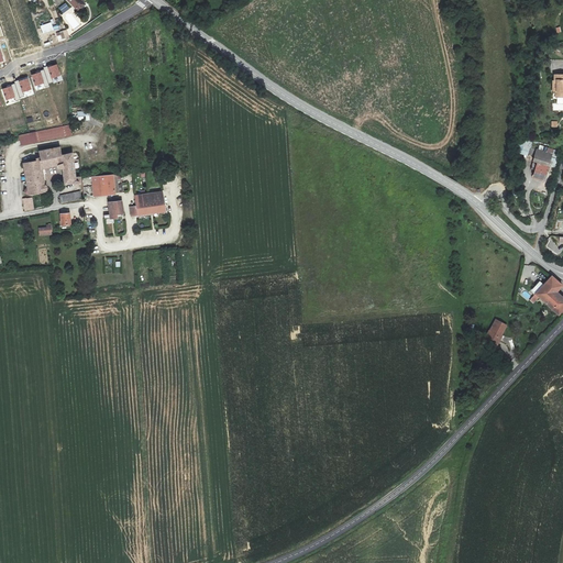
[(67,0),(78,10),(86,3),(81,0),(67,0)]
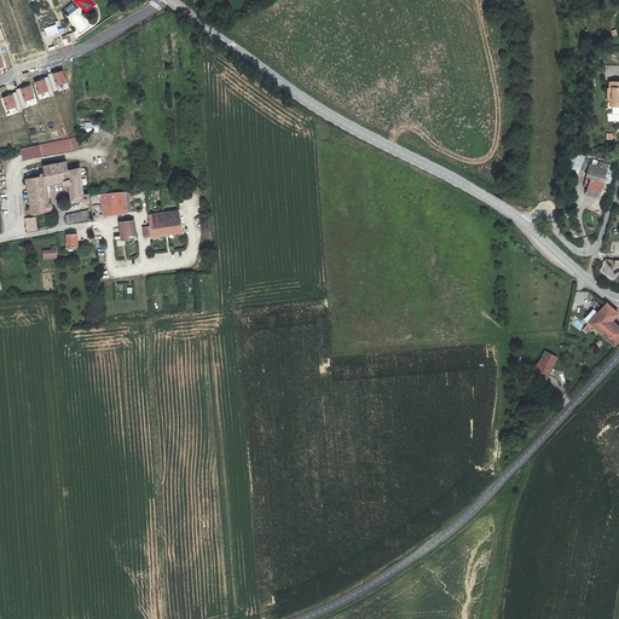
[(65,9),(70,15),(76,10),(73,4),(65,9)]
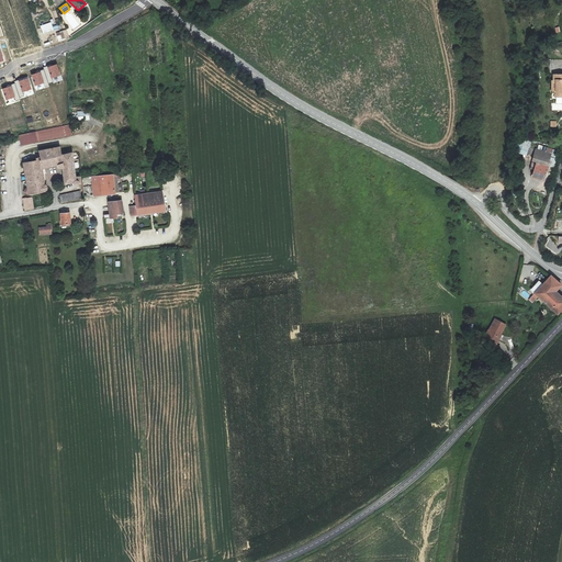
[(41,25),(42,34),(53,31),(52,23),(41,25)]
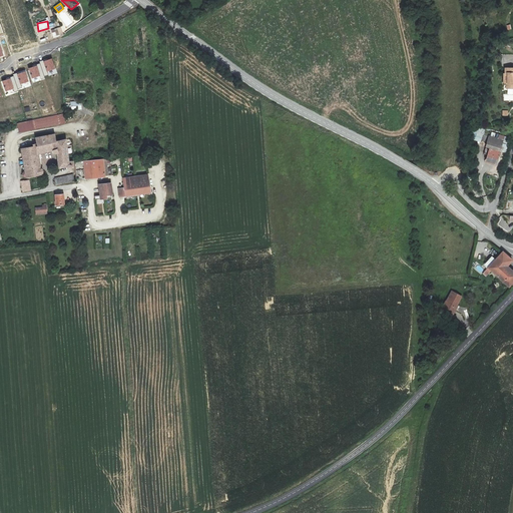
[(61,27),(51,30),(53,38),(64,35),(61,27)]
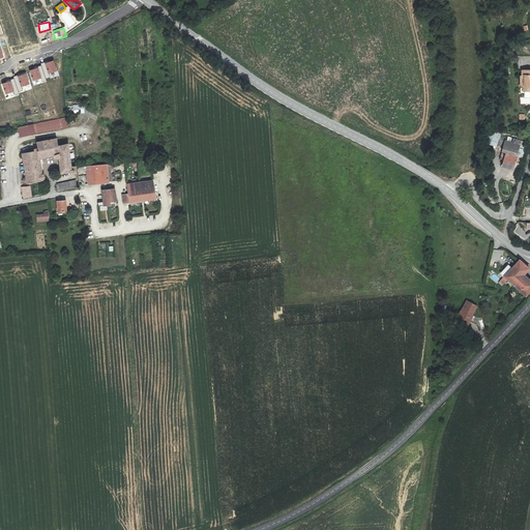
[(29,71),(32,81),(41,78),(42,81),(46,80),(46,79),(49,78),(48,74),(56,71),(53,61),(45,64),(43,63),(40,64),(41,66),(38,67),(38,68),(29,71)]
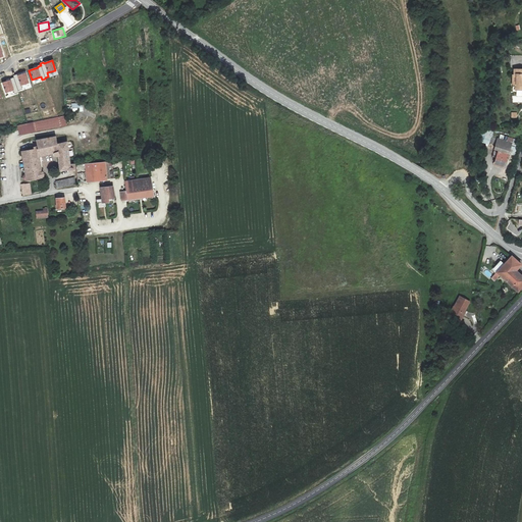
[(518,88),(521,87),(521,65),(514,66),(514,72),(511,72),(512,91),(518,91),(518,88)]
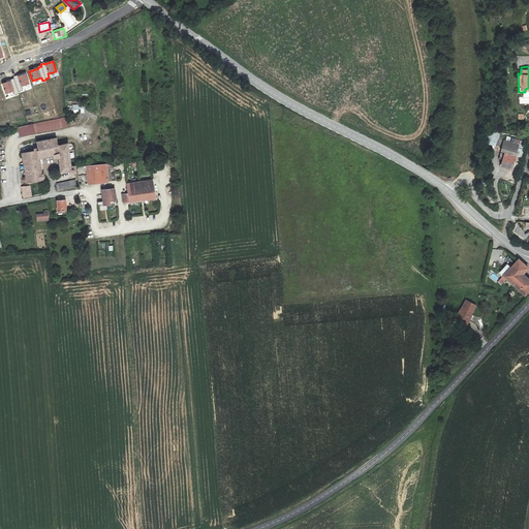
[(3,84),(5,94),(14,91),(16,94),(19,93),(19,91),(22,90),(21,87),(29,84),(26,74),(18,76),(17,76),(14,76),(14,79),(11,80),(11,82),(3,84)]
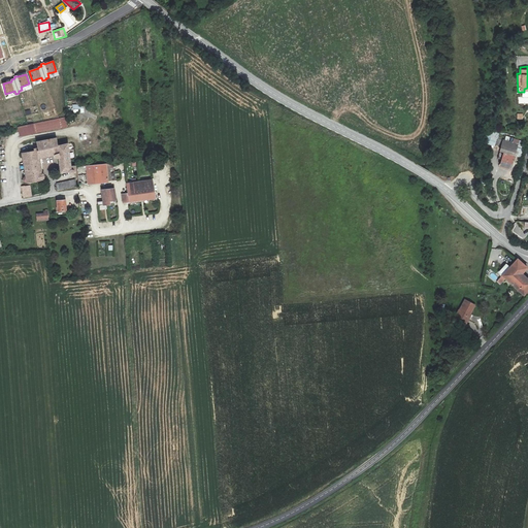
[(64,118),(20,127),(21,136),(64,128),(64,118)]
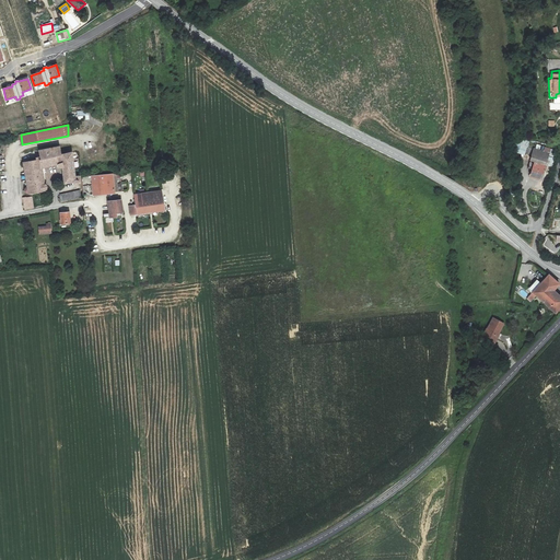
[(23,163),(27,193),(32,194),(44,191),(47,189),(47,187),(44,185),(42,168),(54,166),(58,165),(59,167),(62,167),(65,184),(72,184),(72,186),(74,185),(76,183),(78,183),(78,181),(77,176),(76,176),(72,153),(61,155),(59,147),(39,151),(42,161),(23,163)]
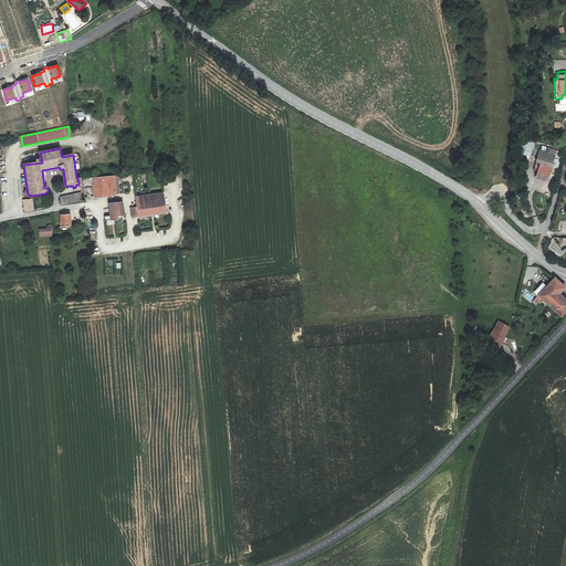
[(537,178),(547,181),(555,155),(540,150),(536,161),(542,164),(537,178)]
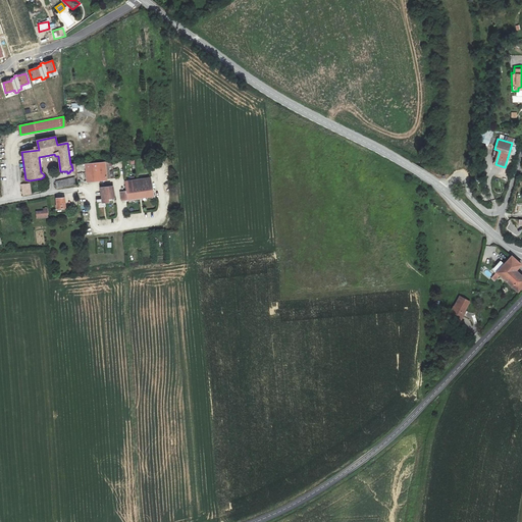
[(85,164),(87,183),(107,180),(107,178),(113,177),(111,163),(85,164)]
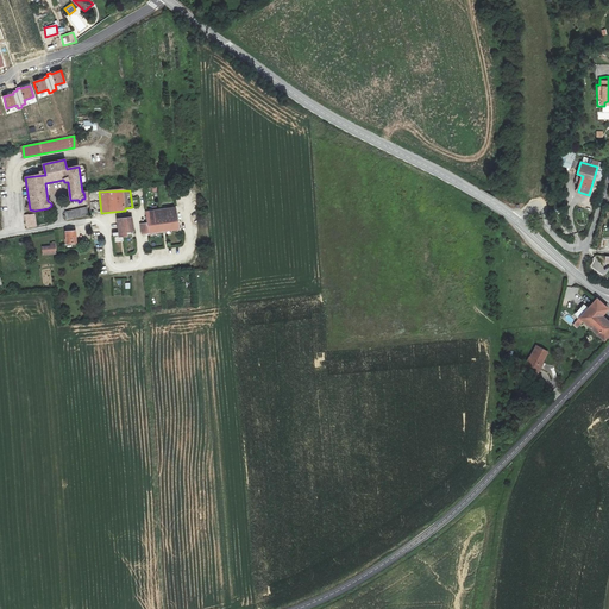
[(68,211),(68,220),(77,218),(92,215),(90,208),(68,211)]
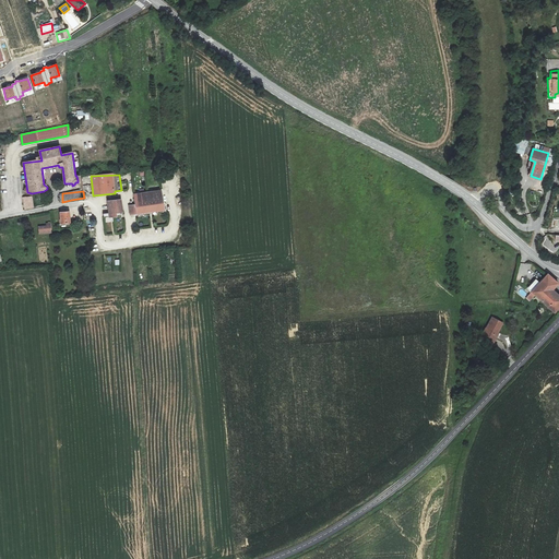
[(130,206),(130,213),(164,210),(162,191),(134,194),(135,205),(130,206)]
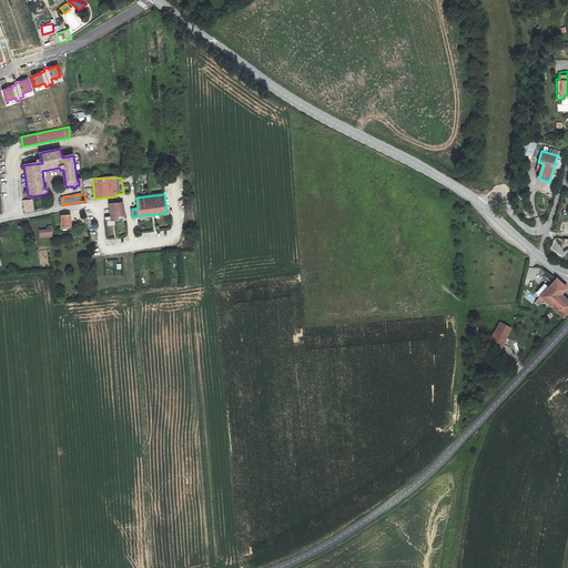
[(24,200),(27,213),(36,212),(33,200),(24,200)]
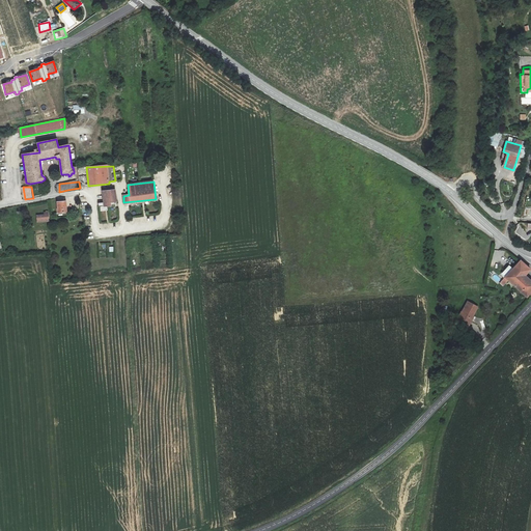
[(100,207),(100,212),(108,211),(108,206),(112,206),(111,203),(116,202),(115,190),(103,191),(104,206),(100,207)]
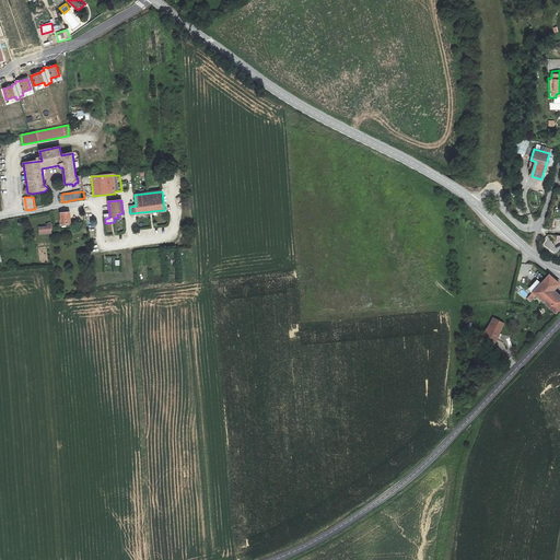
[(59,213),(60,226),(71,226),(70,213),(59,213)]
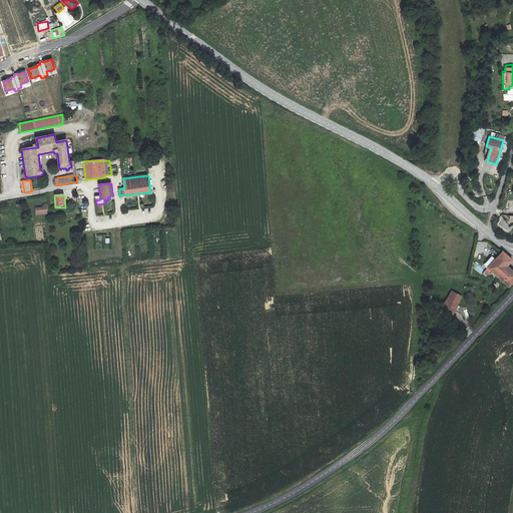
[(37,207),(37,213),(48,213),(48,204),(43,204),(43,207),(37,207)]
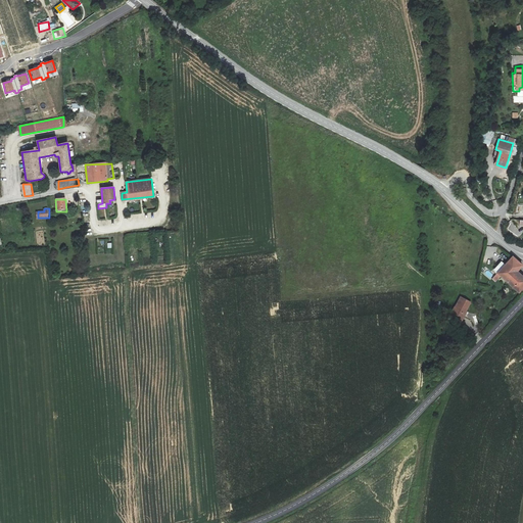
[(449,317),(461,323),(466,315),(464,314),(471,302),(461,297),(449,317)]
